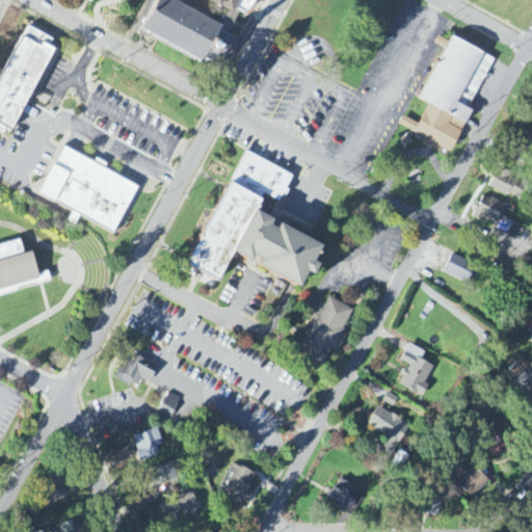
[(207,0),(181,0),(179,4),(231,33),(212,68),(145,31),(162,0),(102,0),(98,7),(84,0),(244,0),(236,16),(207,0)]
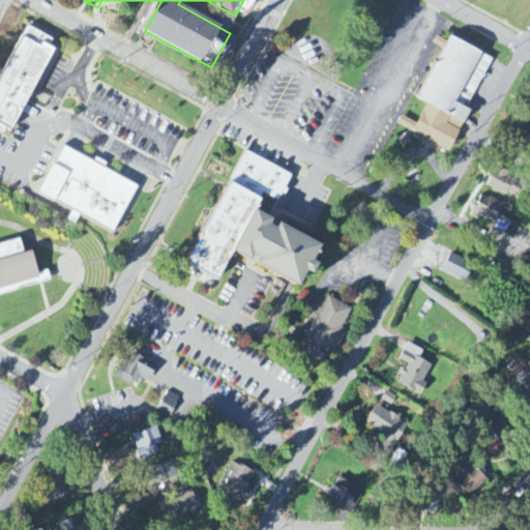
[(0,78),(28,25),(53,37),(49,45),(56,49),(13,130),(0,123),(2,120),(0,118),(0,78)]
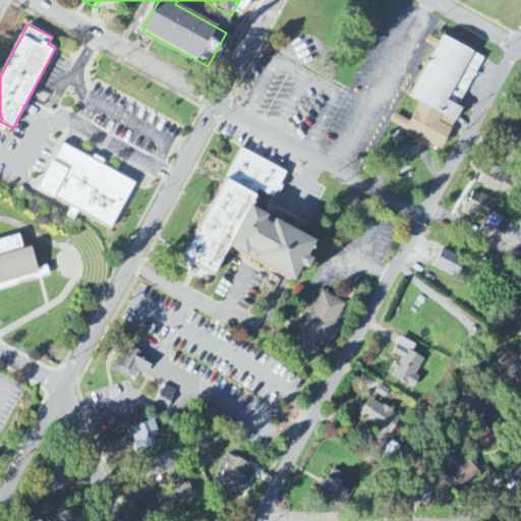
[(452,37),(417,101),(427,106),(419,120),(401,110),(394,122),(448,153),(471,111),(466,108),(493,59),(452,37)]
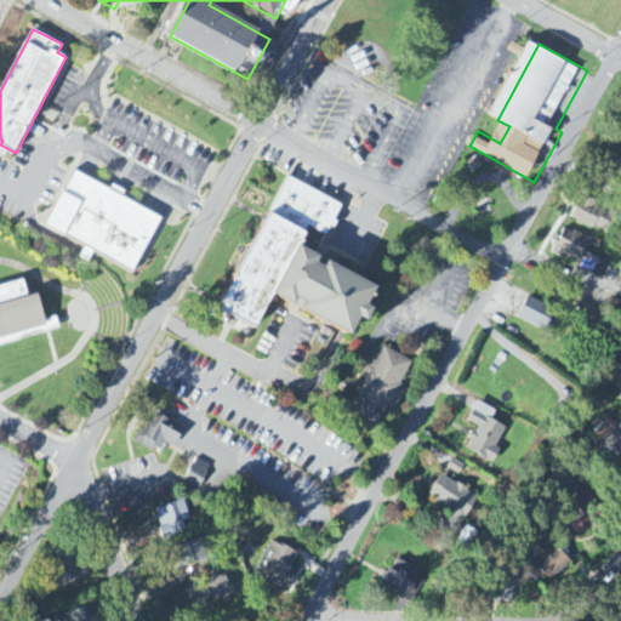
[(75,171),(161,217),(132,271),(64,234),(81,201),(63,193),(75,171)]
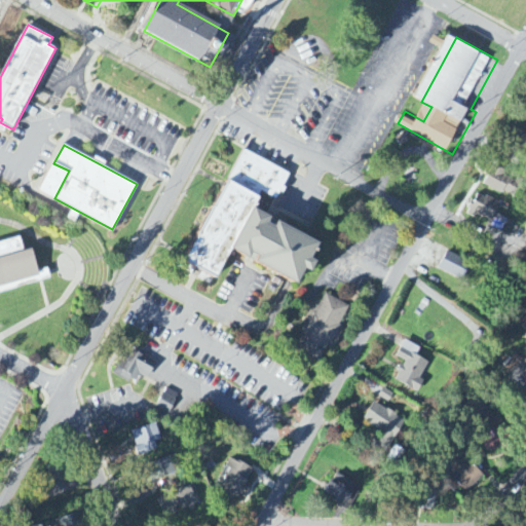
[(243,145),(292,172),(277,196),(262,188),(259,192),(262,194),(258,202),(324,238),(315,254),(321,256),(314,267),(309,264),(300,279),(235,245),(219,274),(184,256),(243,145)]
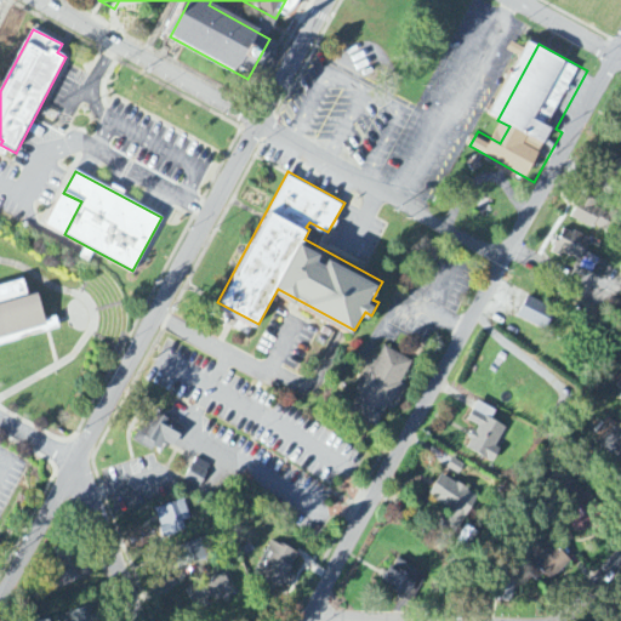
[(570,221),(604,233),(613,211),(579,199),(570,221)]
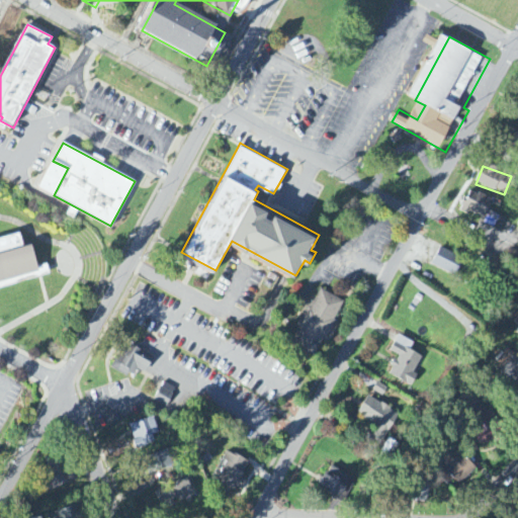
[(460,211),(468,216),(470,212),(482,219),(492,201),(470,190),(460,211)]
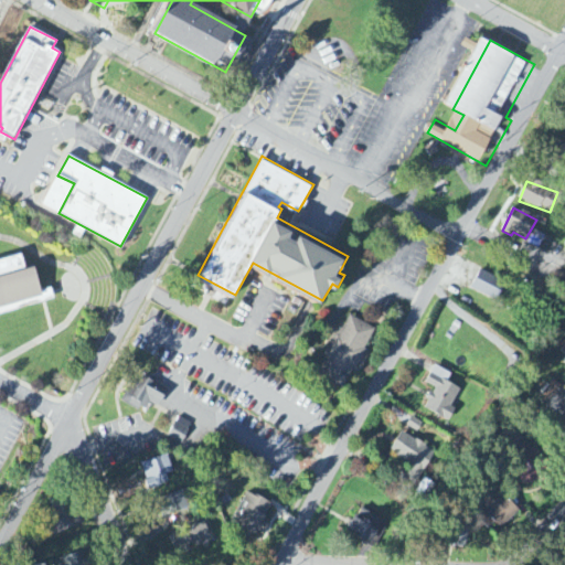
[(0,312),(0,256),(18,253),(22,269),(32,266),(38,286),(48,284),(51,297),(0,312)]
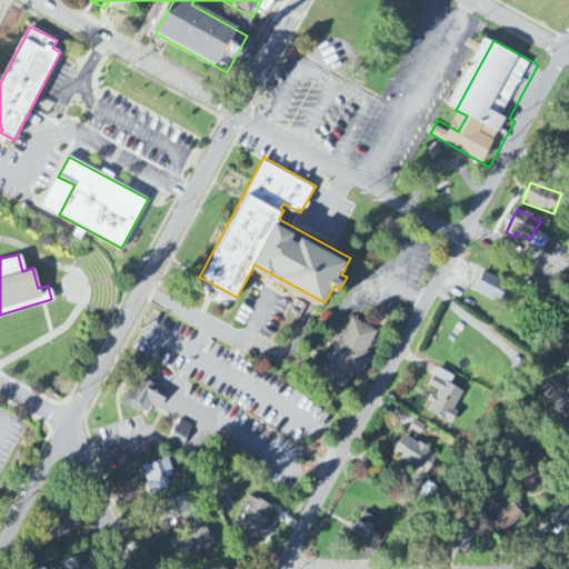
[(500,303),(508,285),(482,273),(473,292),(500,303)]
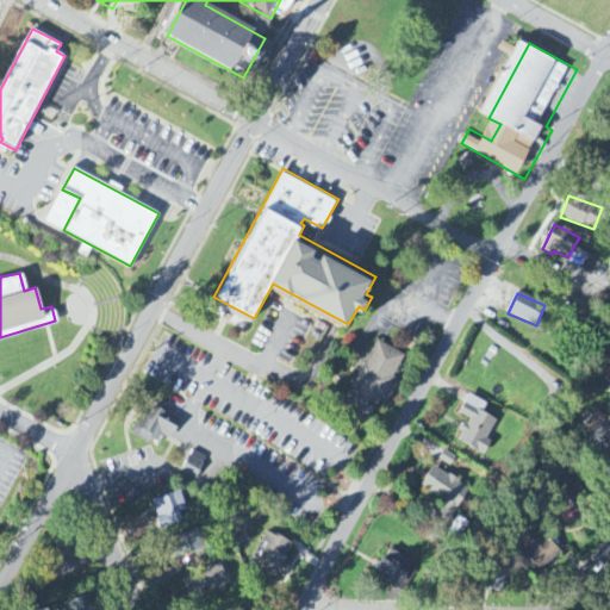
[(405,356),(374,341),(342,406),(372,422),(405,356)]
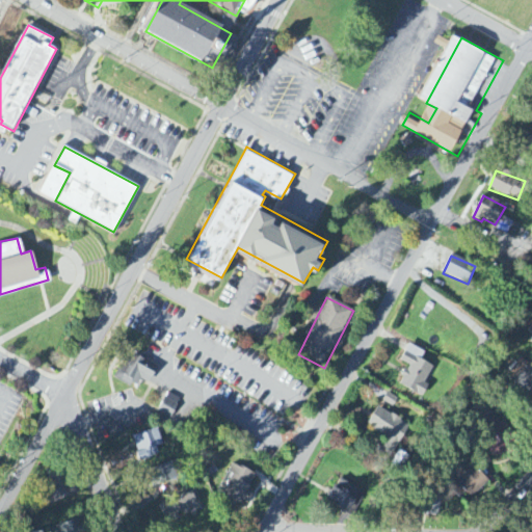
[(424,352),(407,346),(400,363),(407,366),(399,388),(422,397),(433,367),(420,362),(424,352)]
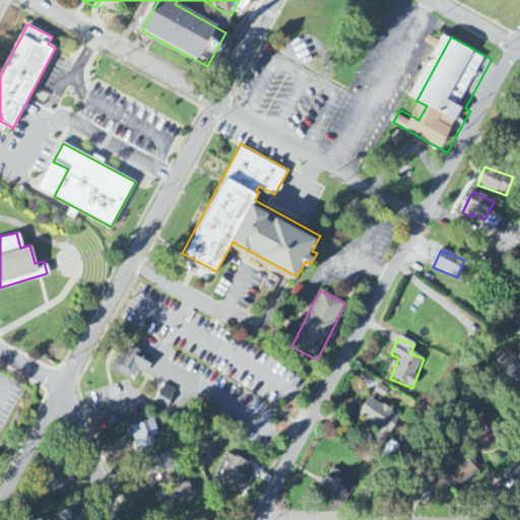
[(145,376),(153,359),(129,347),(125,355),(120,353),(111,371),(133,381),(137,372),(145,376)]
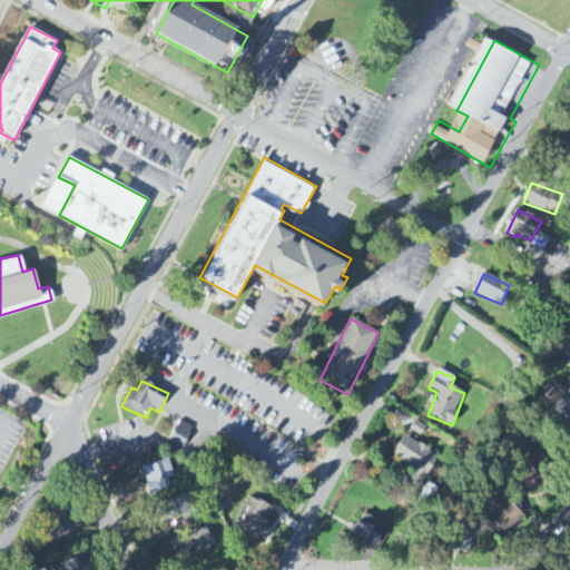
[(569,408),(569,393),(558,385),(542,405),(562,420),(569,408)]
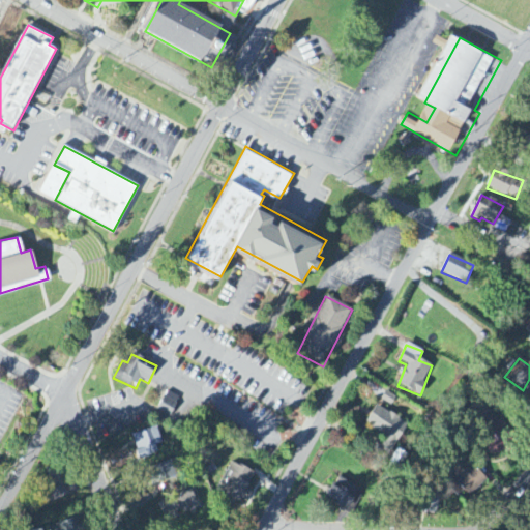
[(179,398),(166,392),(157,412),(172,417),(179,398)]
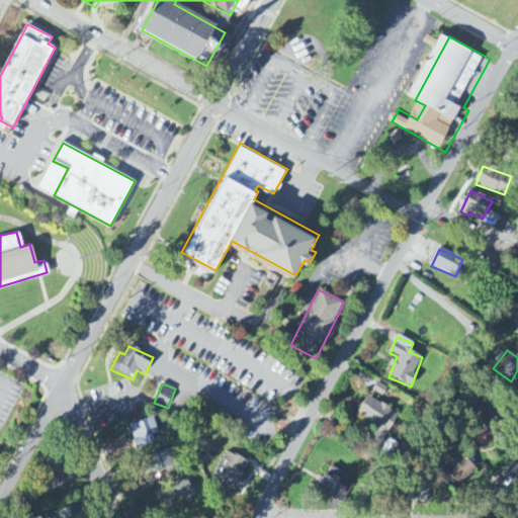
[(369,441),(380,447),(398,414),(366,398),(357,417),(376,427),(369,441)]
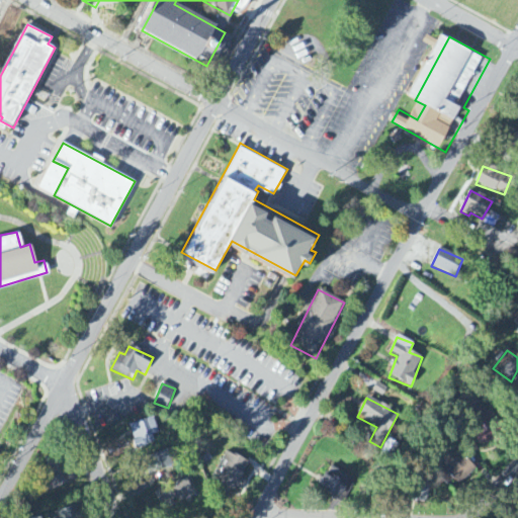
[(152,436),(158,434),(154,419),(128,426),(136,449),(155,444),(152,436)]
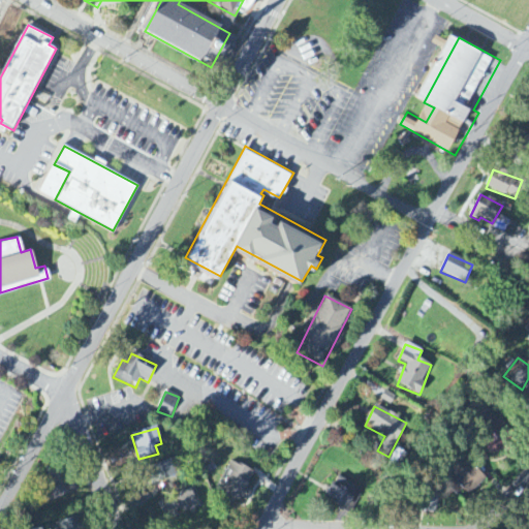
[(181,476),(178,461),(147,467),(150,484),(181,476)]
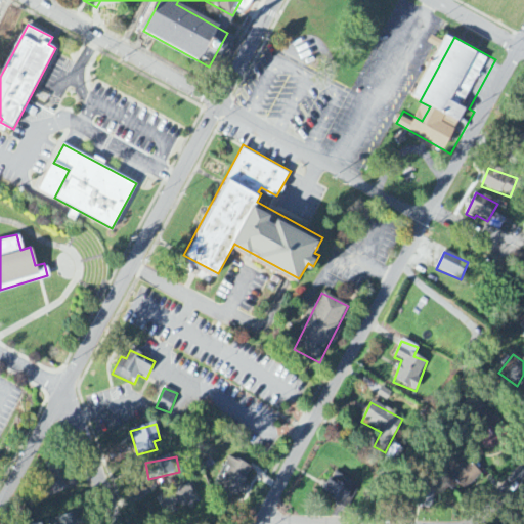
[(480,476),(462,456),(445,472),(464,491),(480,476)]
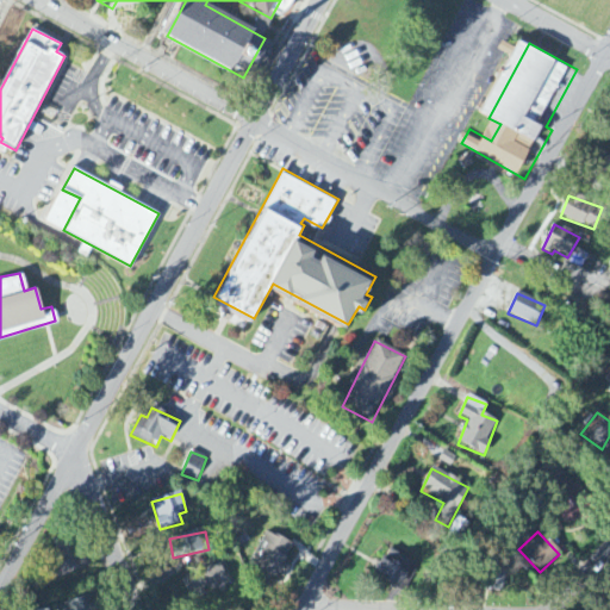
[(281,583),(290,566),(284,564),(293,545),(267,533),(250,568),(281,583)]
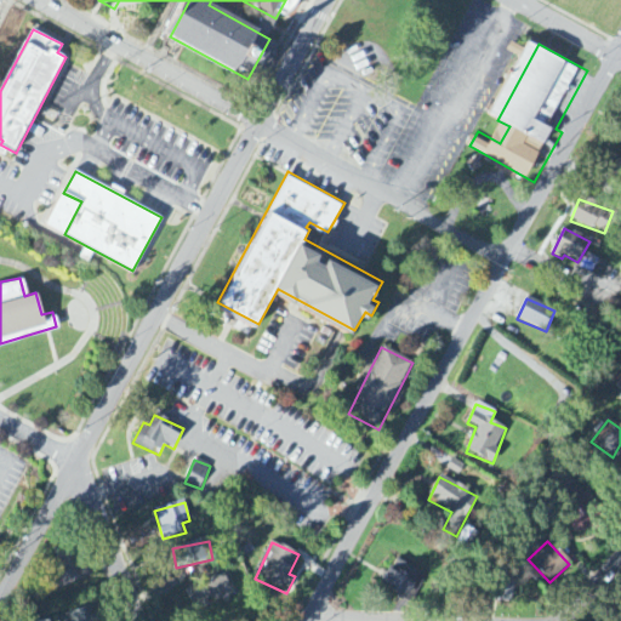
[(91,579),(85,560),(61,568),(67,586),(91,579)]
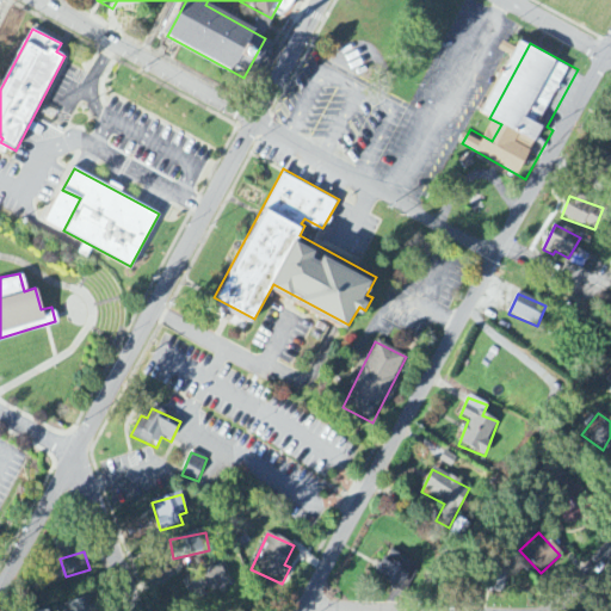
[(407,593),(417,574),(411,572),(414,563),(388,551),(376,579),(407,593)]
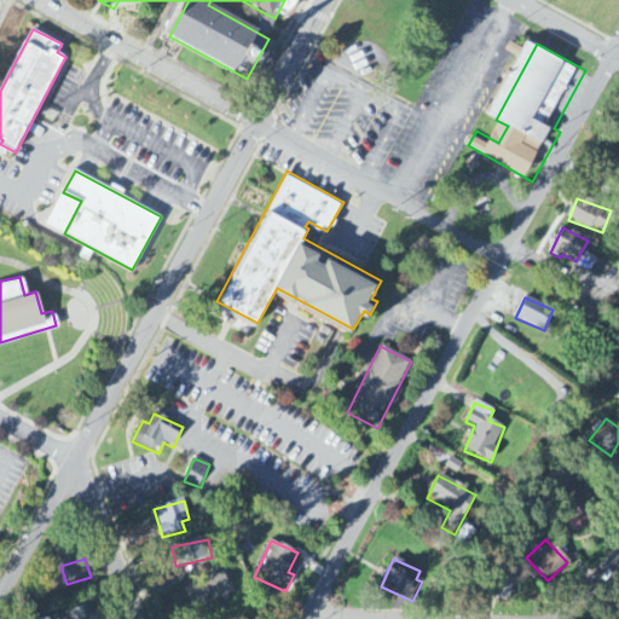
[(192,609),(231,593),(223,573),(184,589),(192,609)]
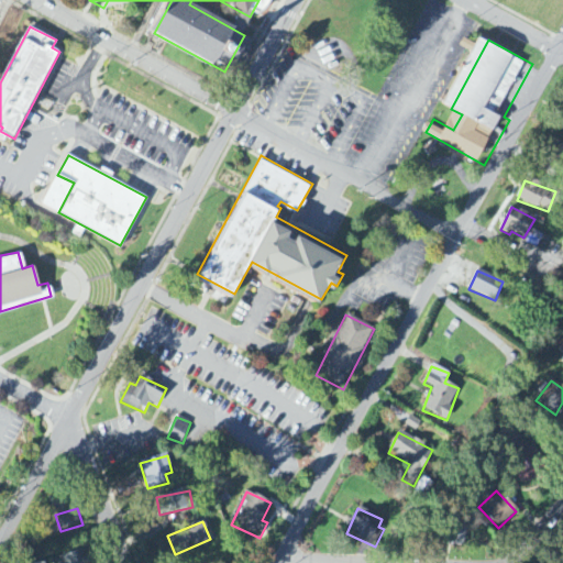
[(52,559),(52,562),(88,562),(86,552),(52,559)]
